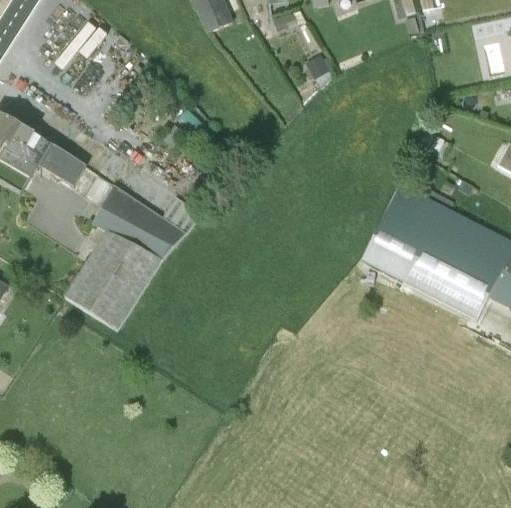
[(193,0),(207,33),(233,20),(224,0),(193,0)]
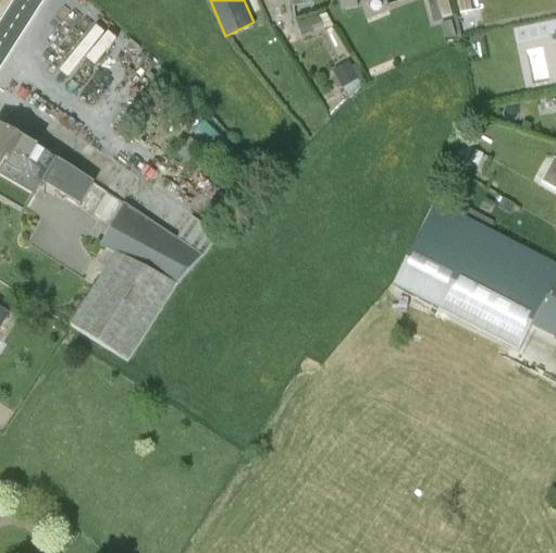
[(436,0),(441,12),(452,10),(448,0),(436,0)]
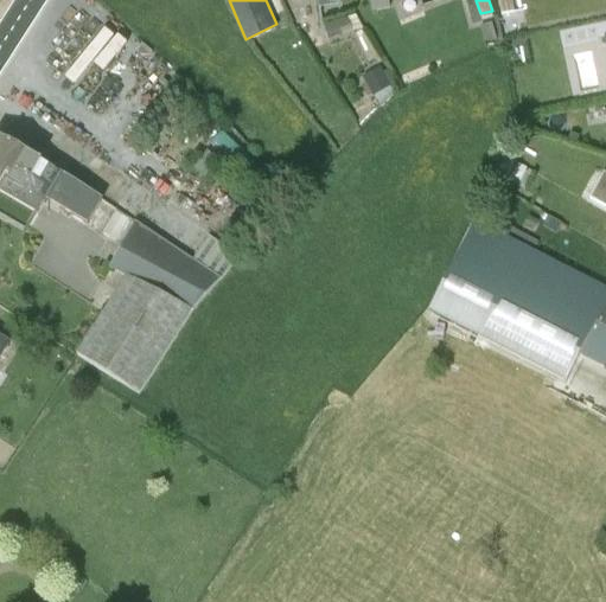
[(498,0),(501,11),(514,8),(512,0),(498,0)]
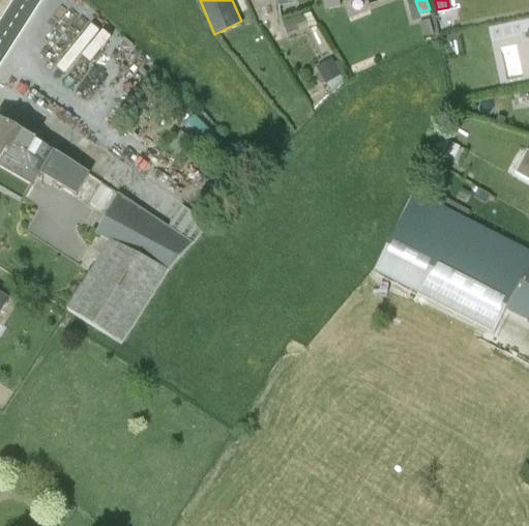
[(304,12),(283,19),(287,32),(309,25),(304,12)]
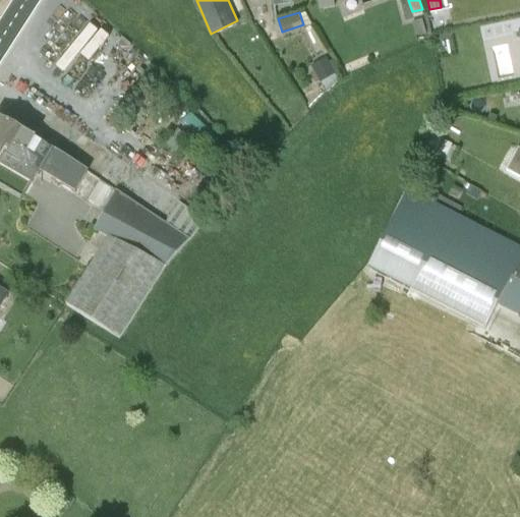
[(326,54),(310,63),(328,89),(339,77),(336,73),(341,71),(332,57),(329,59),(326,54)]
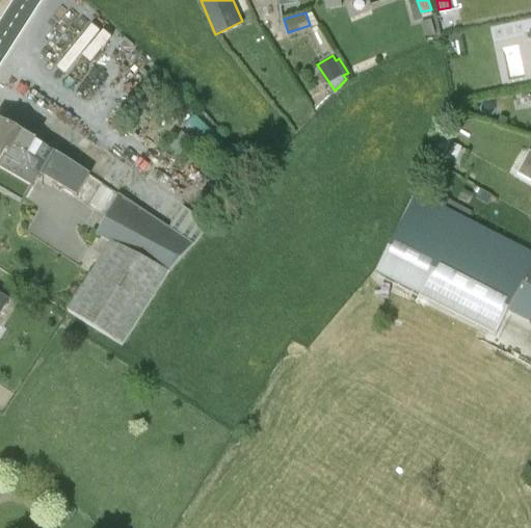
[(194,113),(187,121),(213,143),(220,136),(194,113)]
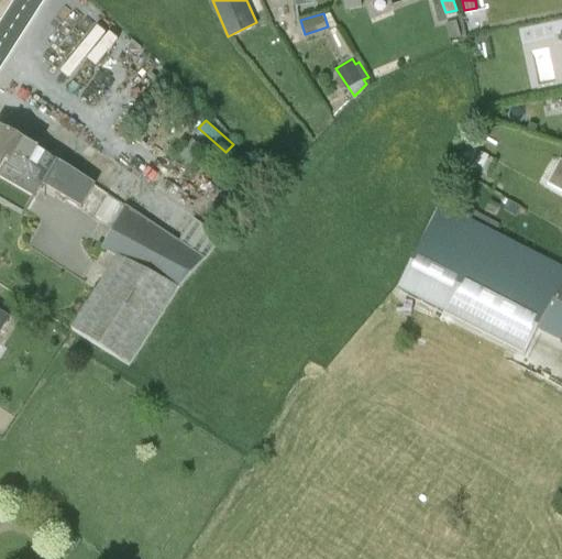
[(0,125),(0,198),(23,210),(41,182),(81,206),(95,184),(0,125)]
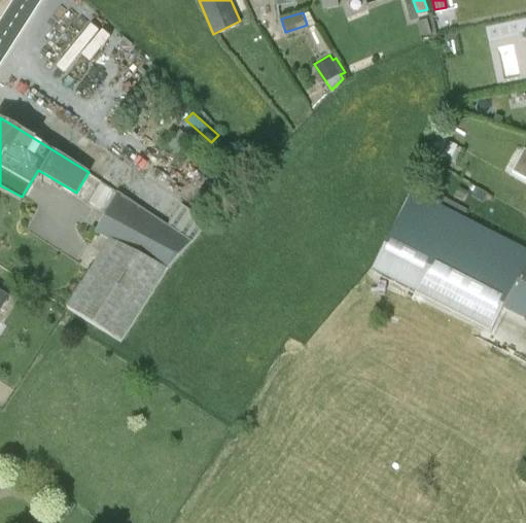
[(439,134),(432,144),(452,153),(457,144),(439,134)]
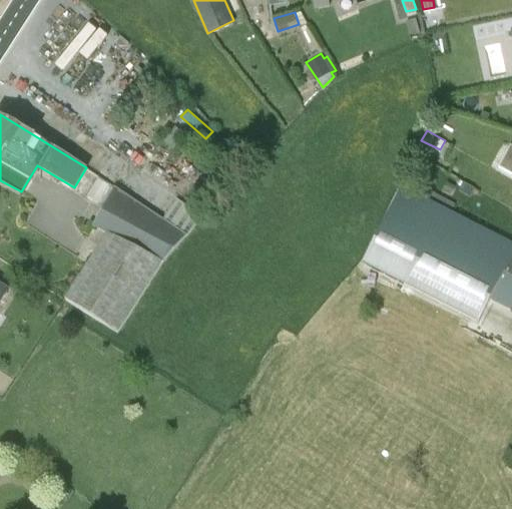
[(86,135),(77,150),(90,158),(98,142),(86,135)]
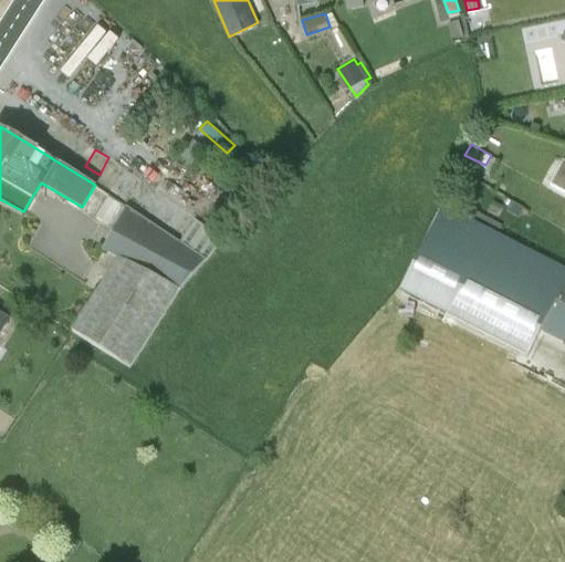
[(564,157),(557,153),(543,176),(564,189),(564,157)]
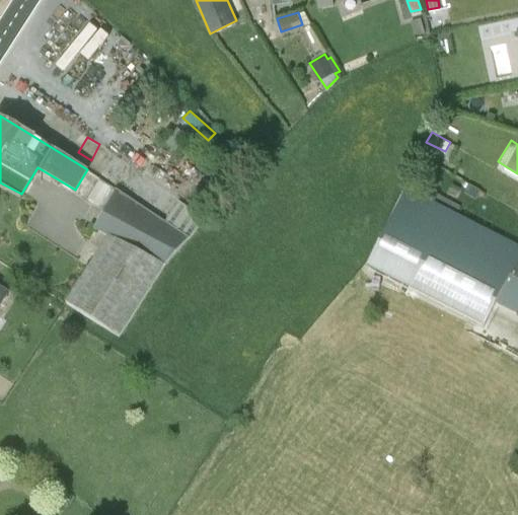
[(114,152),(100,170),(115,181),(128,162),(114,152)]
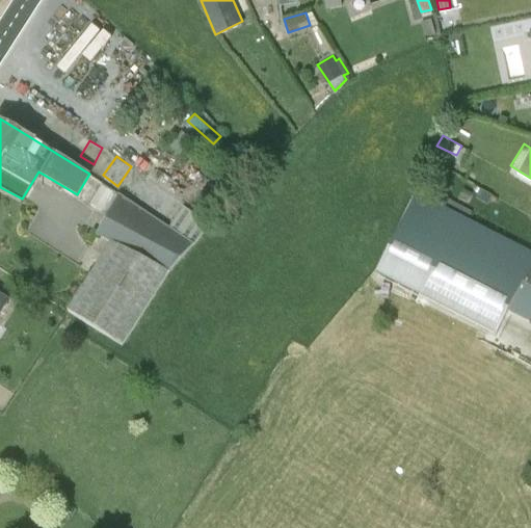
[(102,181),(89,201),(102,208),(114,188),(102,181)]
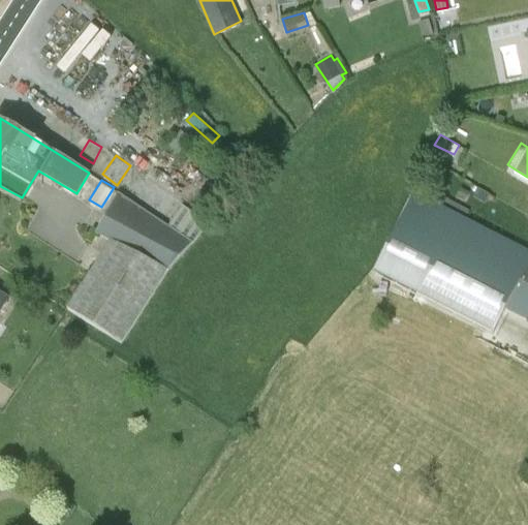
[(527,247),(413,190),(373,270),(493,331),(505,307),(527,318),(527,247)]
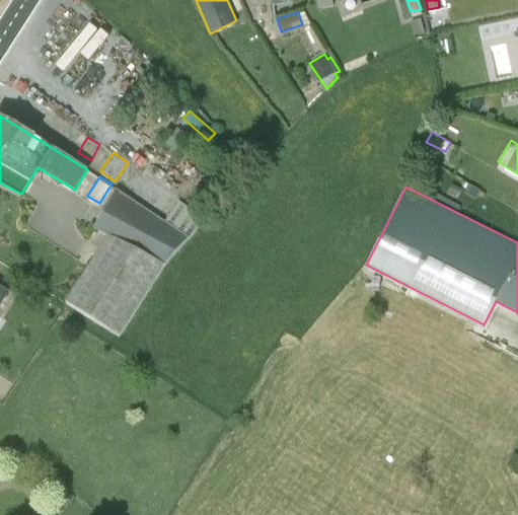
[(117,188),(93,227),(107,237),(167,263),(190,236),(164,219),(117,188)]
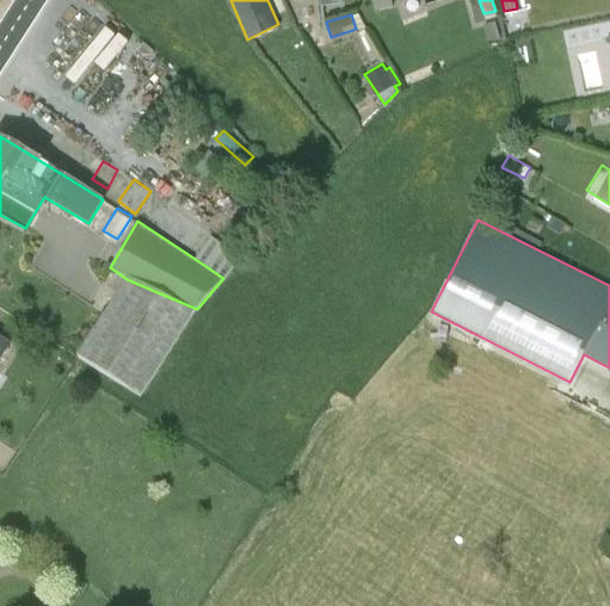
[(242,255),(209,234),(193,258),(223,278),(242,255)]
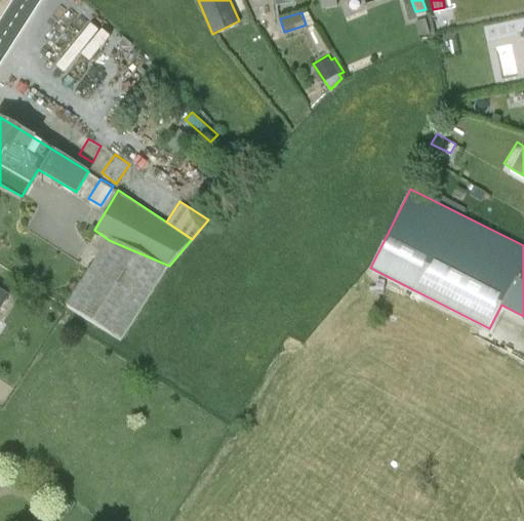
[(169,266),(109,240),(65,302),(120,336),(169,266)]
